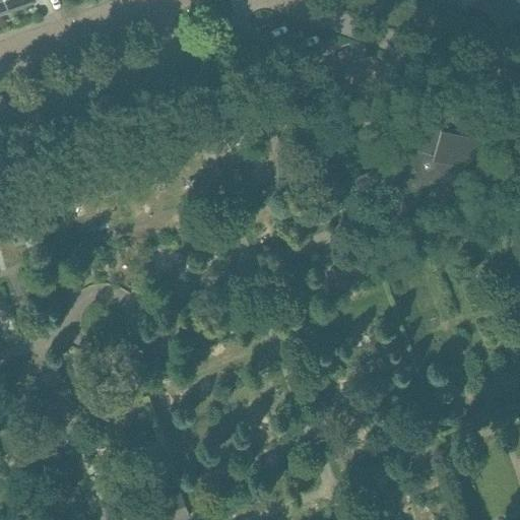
[(5,0),(0,0),(0,10),(9,8),(5,0)]
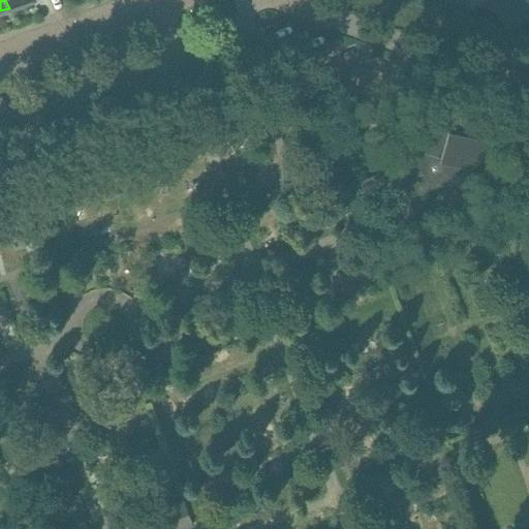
[(432,125),(430,134),(424,155),(402,163),(400,164),(400,165),(399,165),(399,166),(399,168),(399,170),(408,196),(456,179),(460,165),(481,170),(490,141),(468,134),(472,121),(441,112),(440,112),(438,112),(436,113),(435,115),(432,125)]
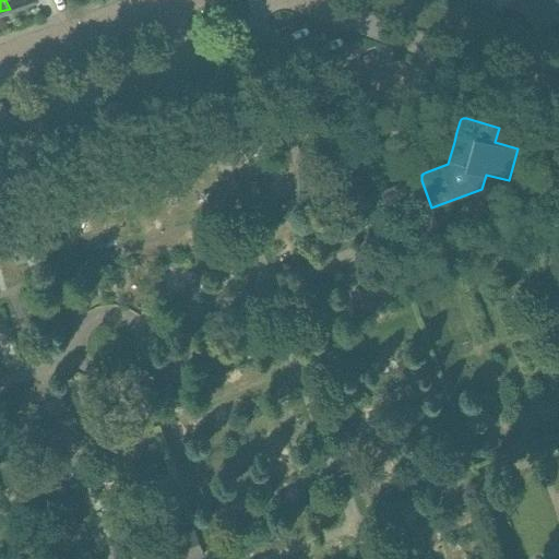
[(399,183),(381,190),(385,202),(408,193),(405,186),(404,185),(403,183),(402,183),(401,182),(400,183),(399,183)]
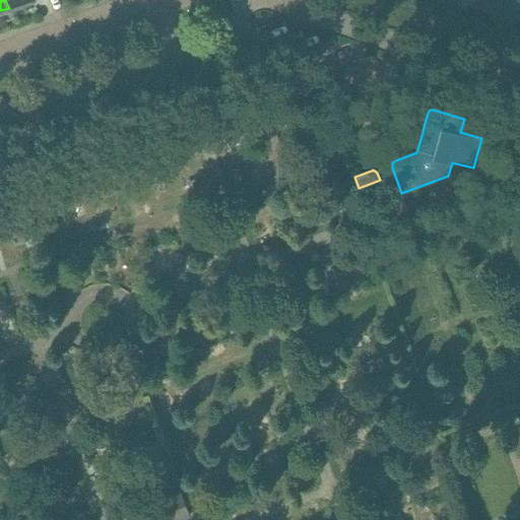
[(178,519),(189,516),(180,490),(140,505),(145,519),(178,519)]
